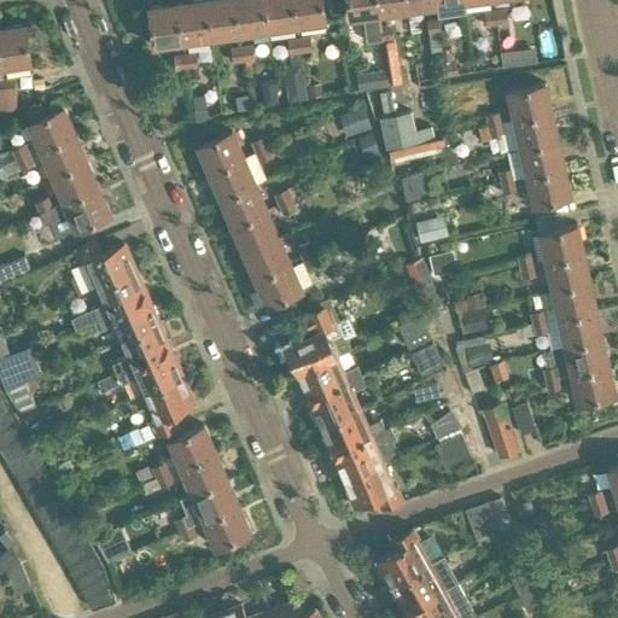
[(182,40),(210,36),(204,0),(194,0),(176,3),(182,40)]
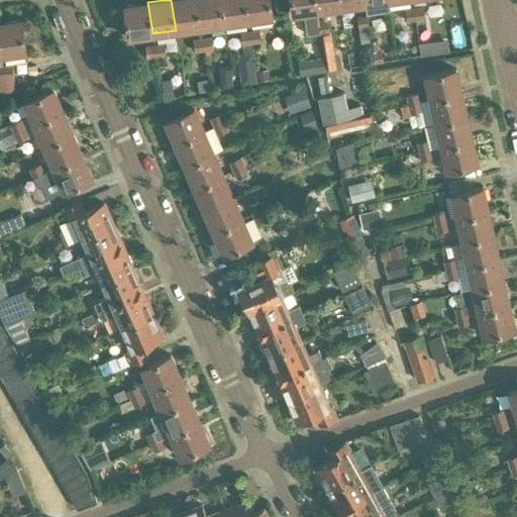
[(171,0),(176,30),(200,27),(195,0),(171,0)]
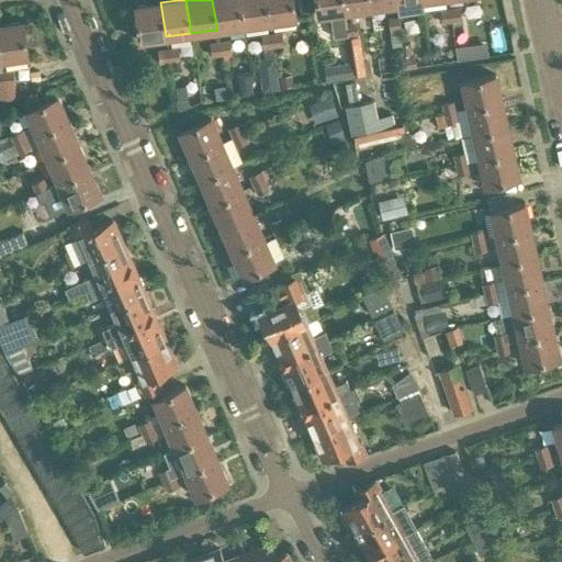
[(212,0),(217,30),(243,25),(238,0),(212,0)]
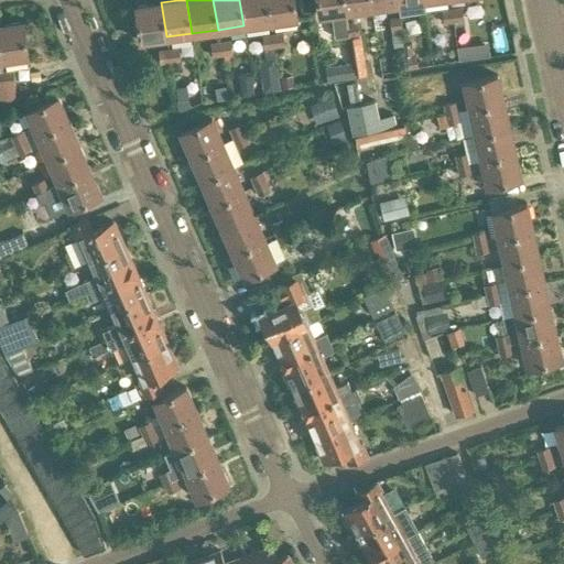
[(239,0),(243,25),(270,22),(266,0),(239,0)]
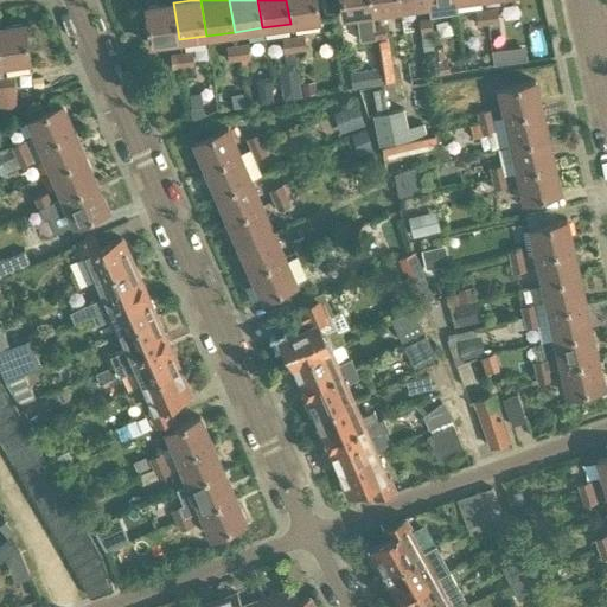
[(286,0),(291,24),(319,20),(315,0),(286,0)]
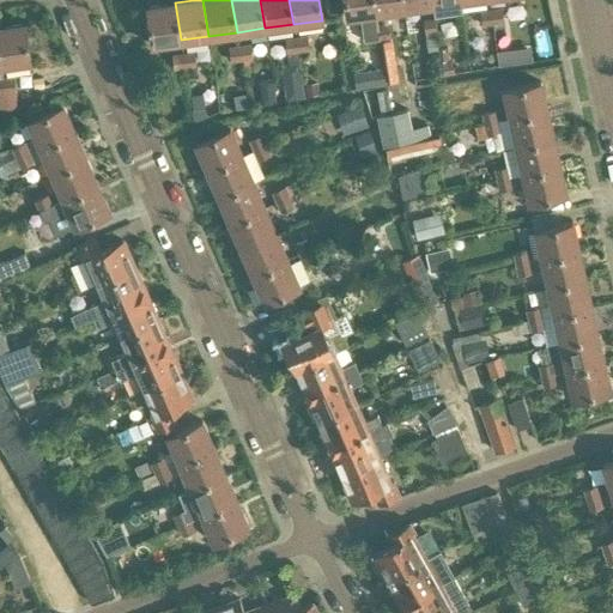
[(343,0),(346,17),(364,14),(375,13),(372,0),(343,0)]
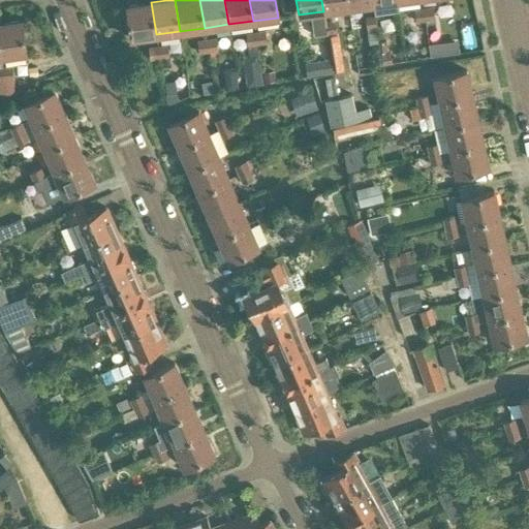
[(346,0),(321,0),(323,11),(333,9),(347,7),(346,0)]
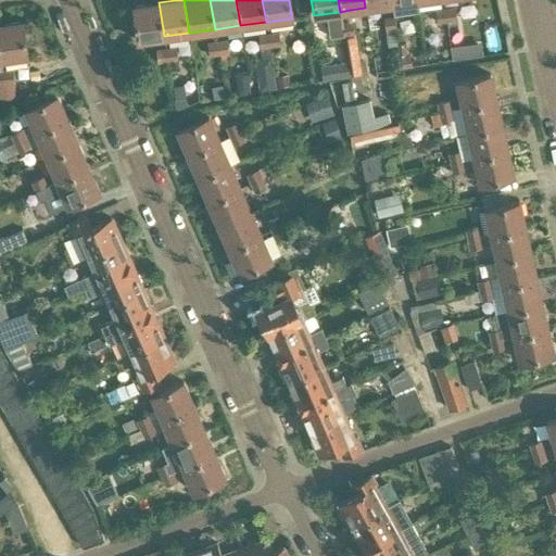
[(137,40),(164,36),(159,2),(133,7),(137,40)]
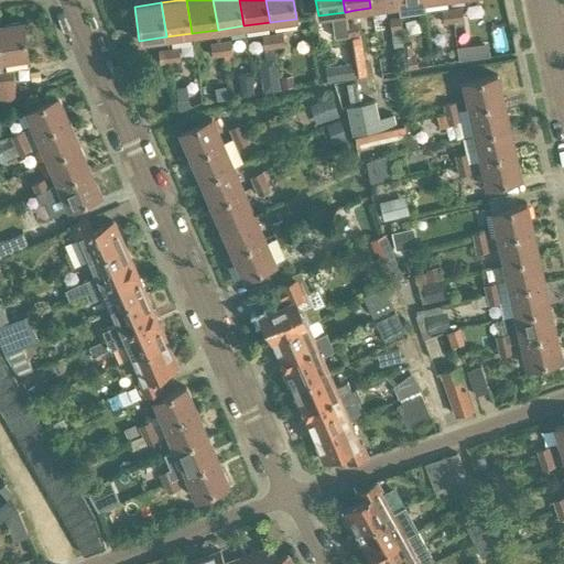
[(461,8),(451,9),(453,21),(463,19),(461,8)]
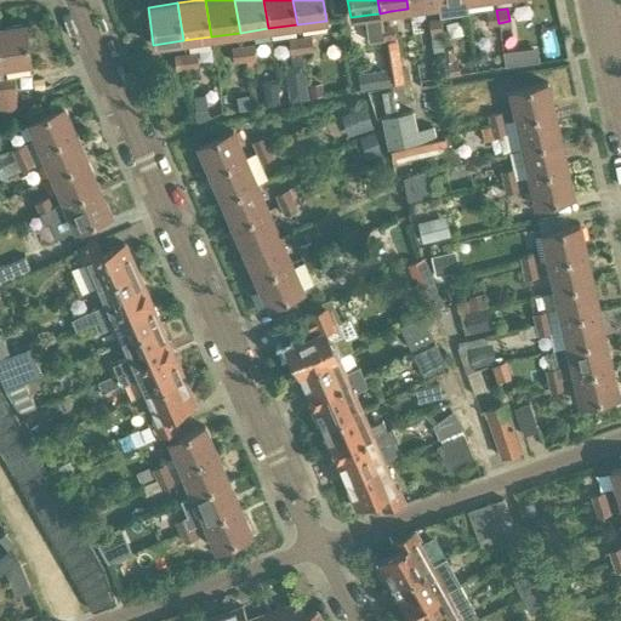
[(486,24),(499,23),(496,10),(485,12),(486,24)]
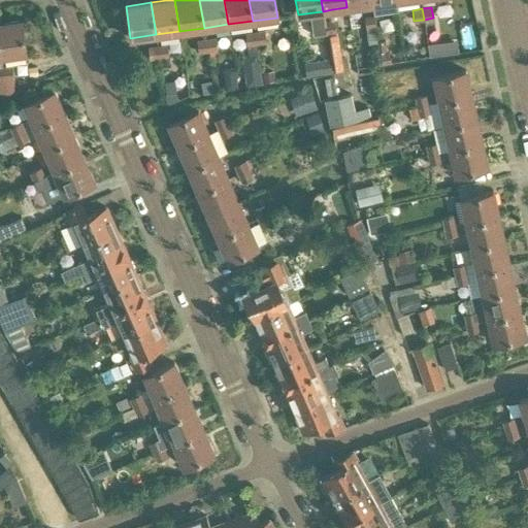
[(365,27),(366,27),(374,26),(373,15),(364,18),(365,27)]
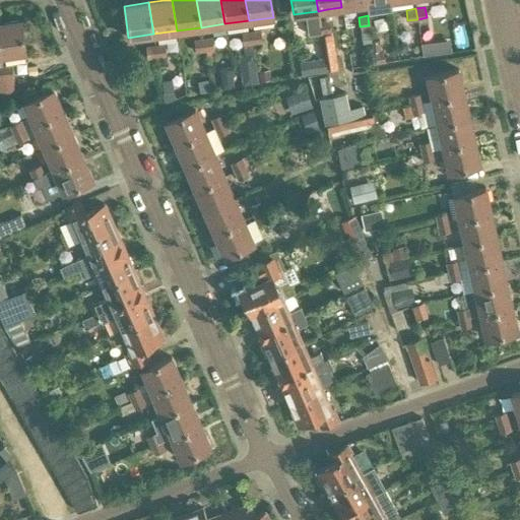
[(20,20),(0,23),(0,54),(0,56),(24,52),(20,20)]
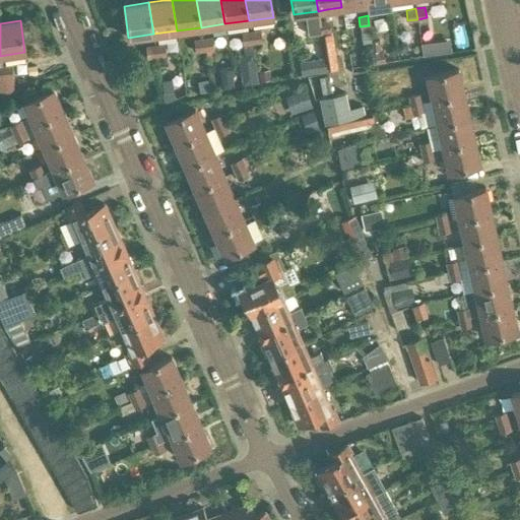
[(330,31),(329,20),(310,23),(312,34),(322,33),(327,70),(337,69),(331,31),(330,31)]
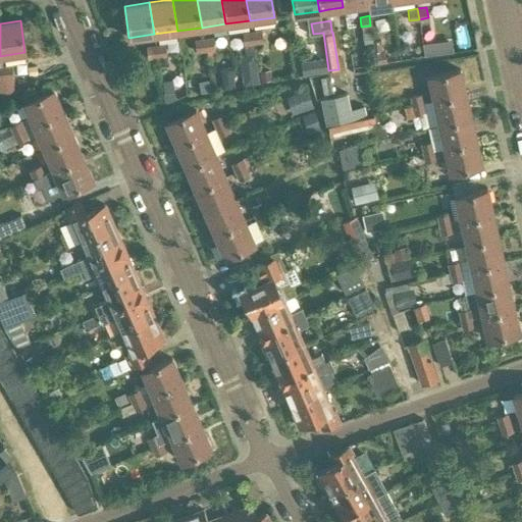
[(373,42),(370,25),(362,27),(361,27),(364,44),(373,42)]
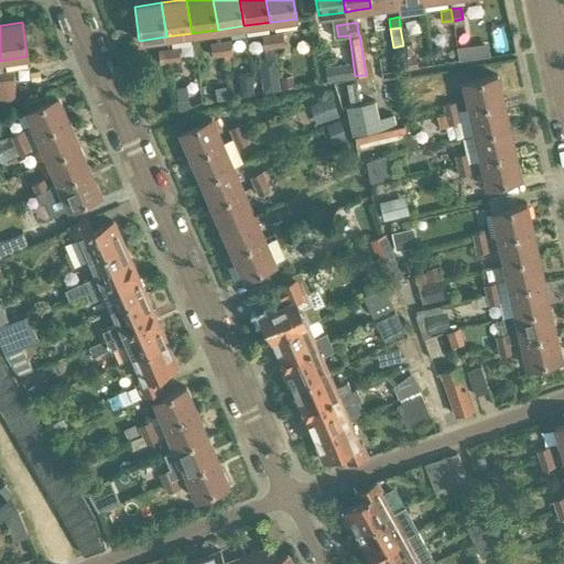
[(281,33),(271,34),(273,46),(283,44),(281,33)]
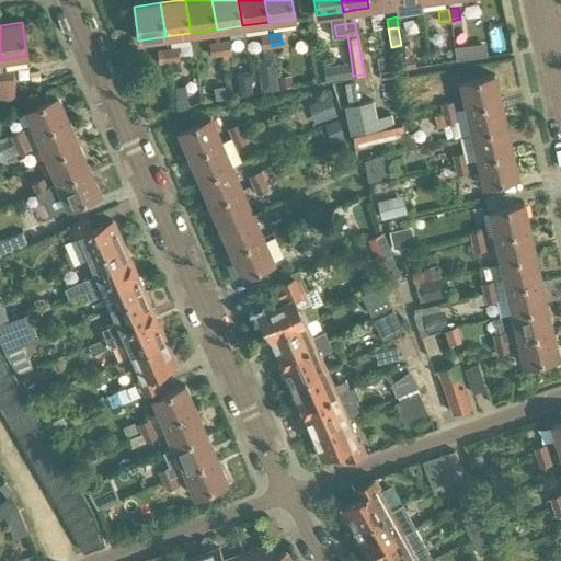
[(272,46),(270,34),(261,35),(262,47),(272,46)]
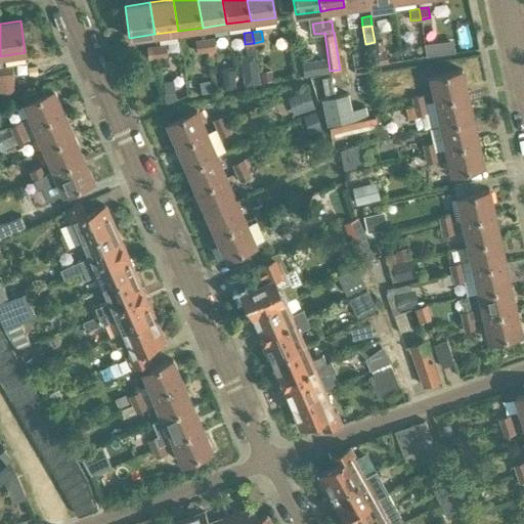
[(213,38),(204,39),(206,50),(207,50),(214,49),(215,49),(213,38)]
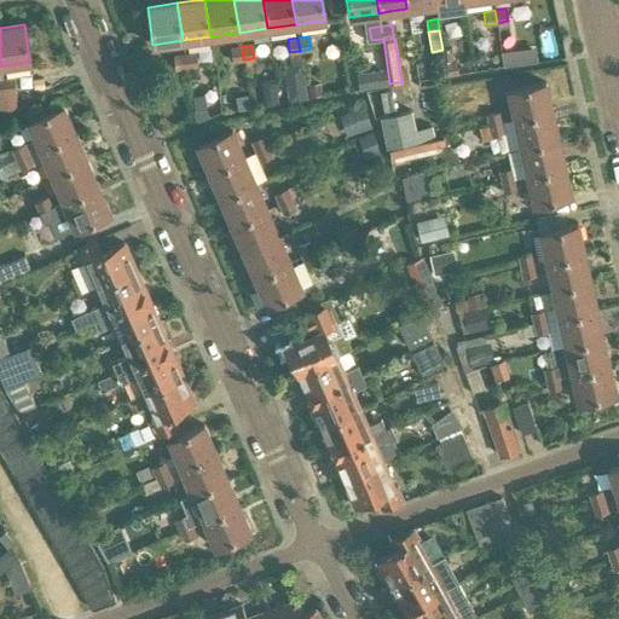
[(243,59),(241,46),(230,47),(232,61),(243,59)]
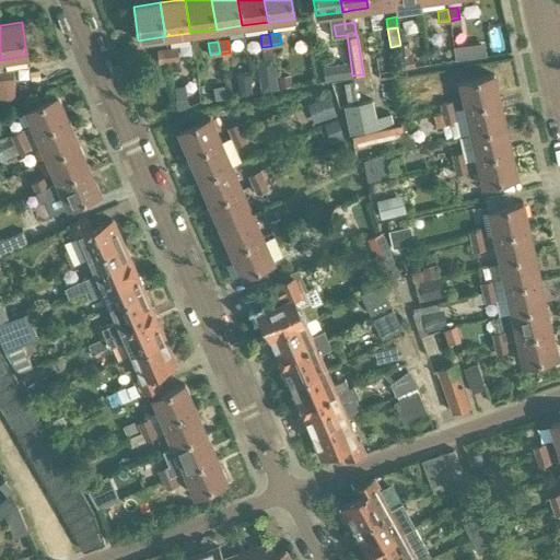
[(408,43),(400,44),(403,56),(410,55),(408,43)]
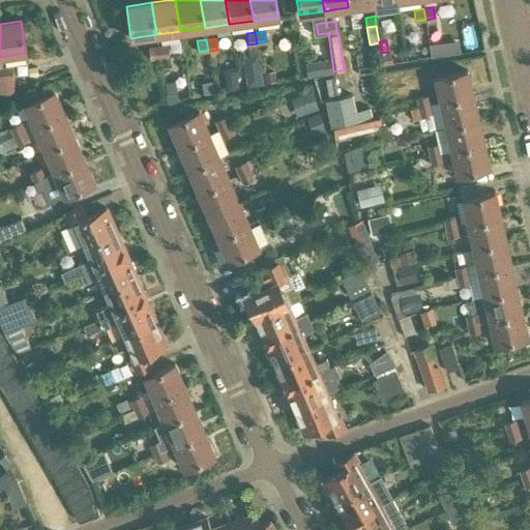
[(415,49),(415,43),(410,41),(406,45),(406,50),(411,52),(415,49)]
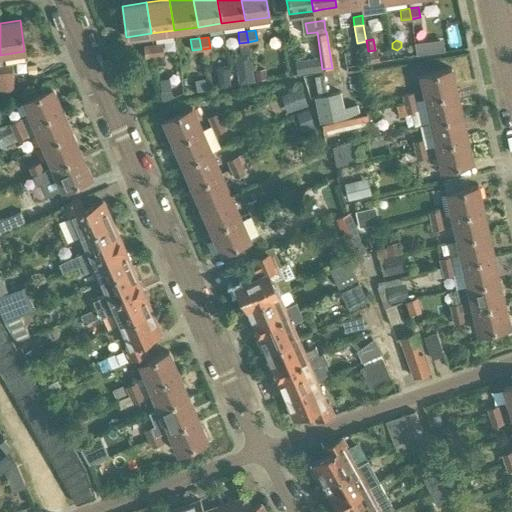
[(249,50),(248,42),(239,43),(240,51),(249,50)]
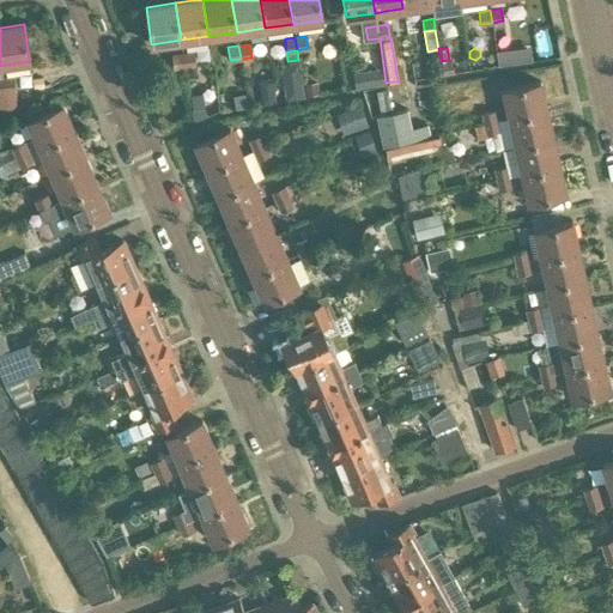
[(497,52),(499,66),(508,65),(507,50),(497,52)]
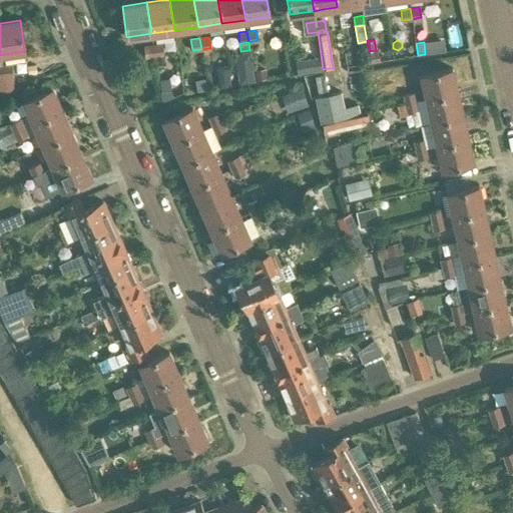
[(161,43),(152,45),(154,55),(163,54),(161,43)]
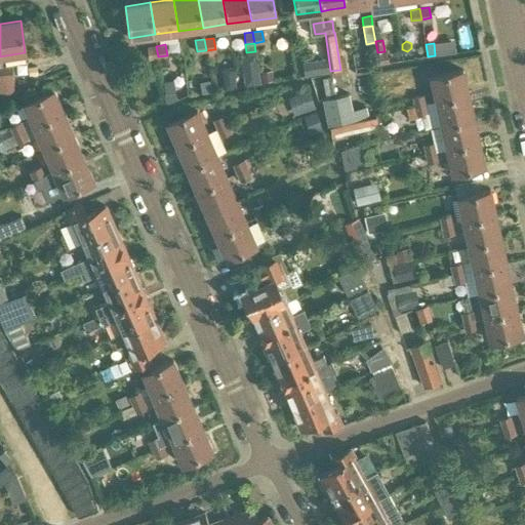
[(149,58),(158,56),(156,46),(147,47),(149,58)]
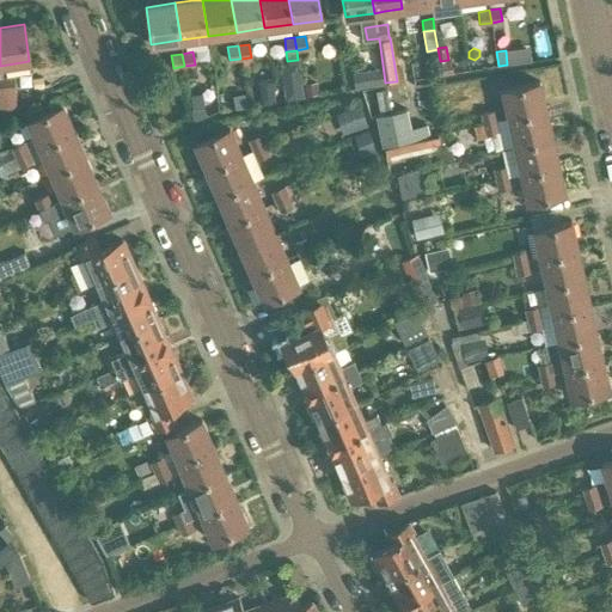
[(448,60),(440,61),(441,75),(442,75),(453,73),(451,60),(448,60)]
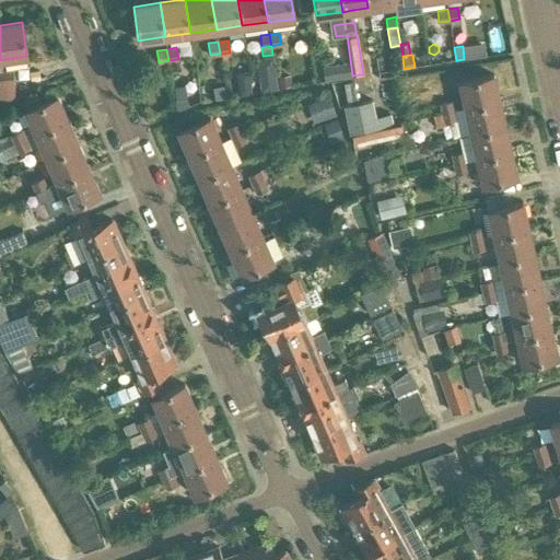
[(350,62),(323,66),(325,81),(352,77),(350,62)]
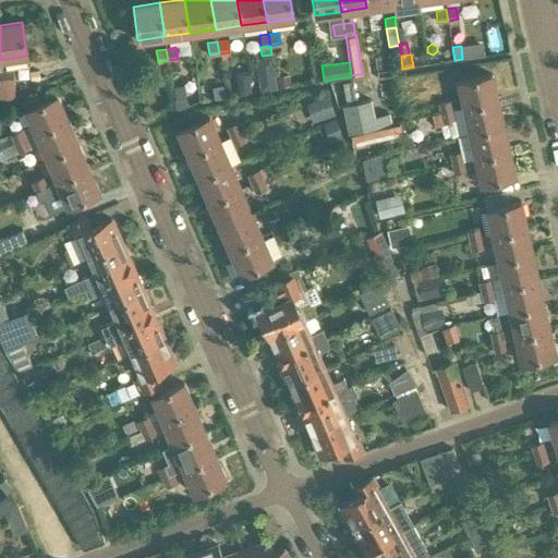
[(12,69),(2,70),(5,98),(16,96),(12,69)]
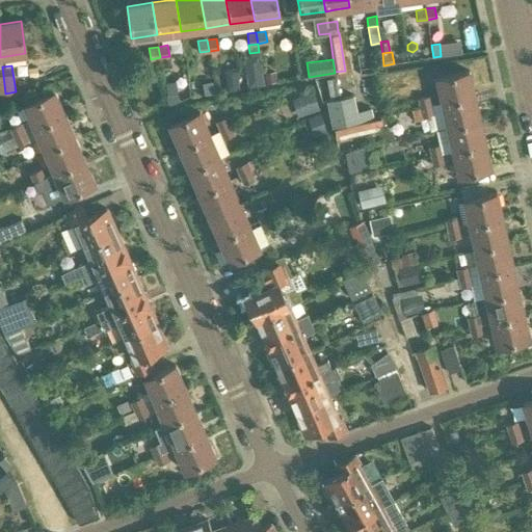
[(37,67),(28,68),(30,77),(38,75),(37,67)]
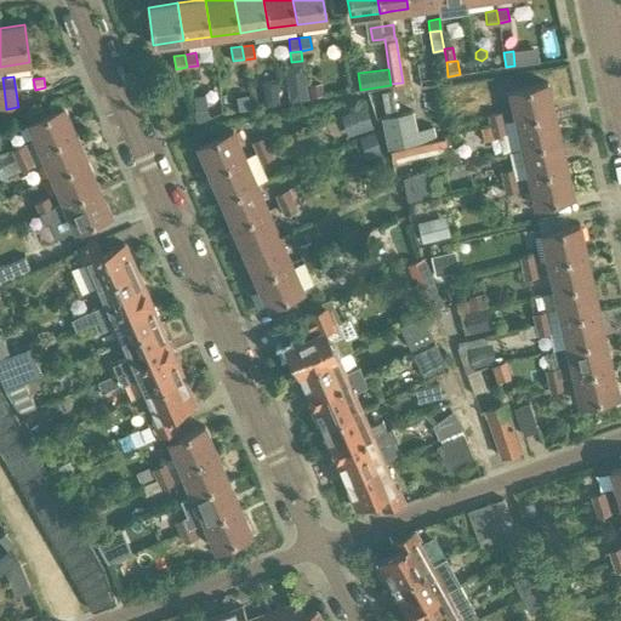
[(306,79),(292,81),(288,89),(290,101),(308,97),(306,79)]
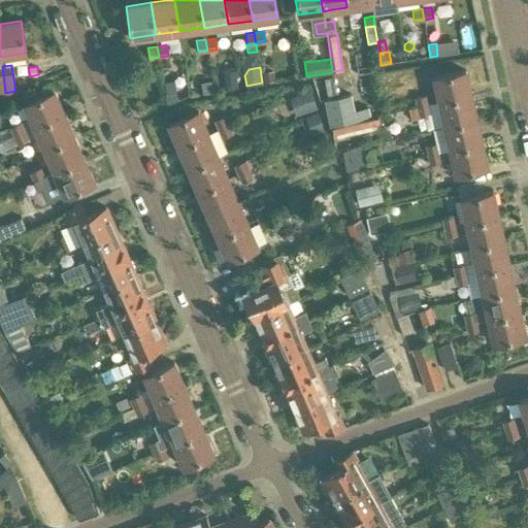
[(264,71),(265,81),(274,80),(273,70),(264,71)]
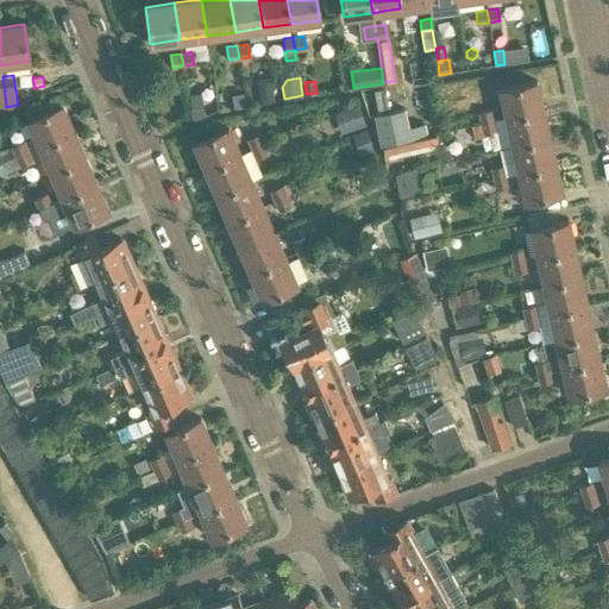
[(506,117),(542,110),(537,81),(500,89),(506,117)]
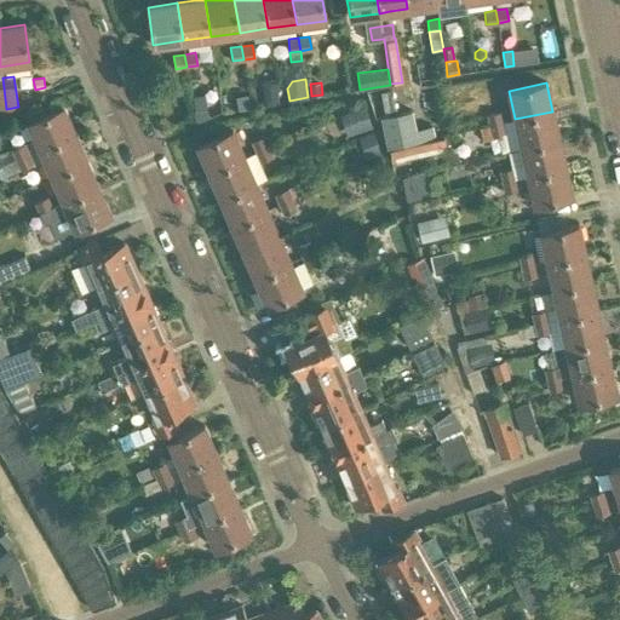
[(380,87),(384,108),(396,105),(392,85),(380,87)]
